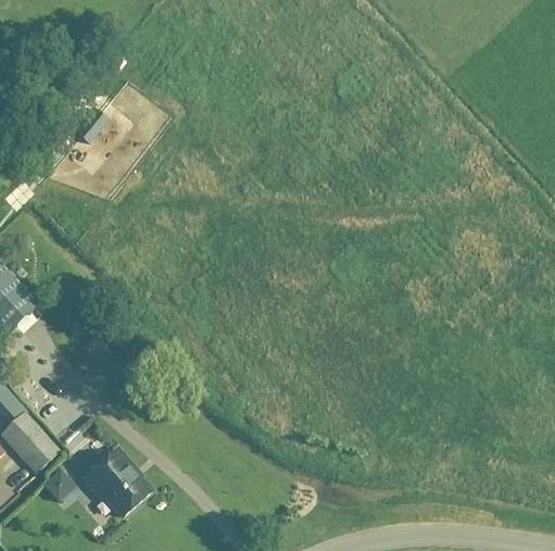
[(47,302),(58,293),(28,260),(19,268),(47,302)]
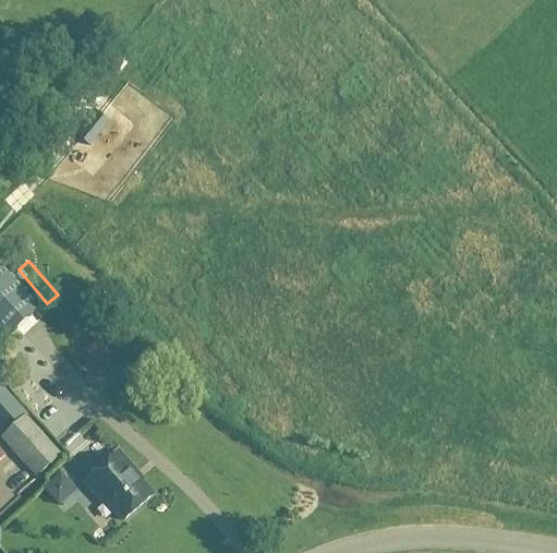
[(0,327),(7,336),(39,304),(0,262),(0,327)]
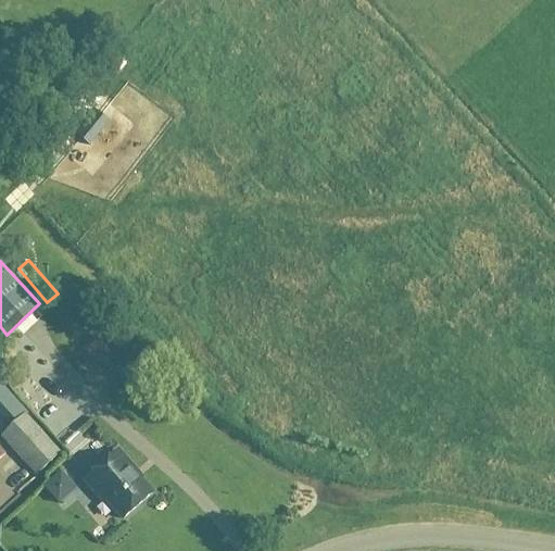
[(26,410),(1,382),(0,383),(0,410),(12,424),(0,435),(37,474),(62,450),(25,411),(26,410)]
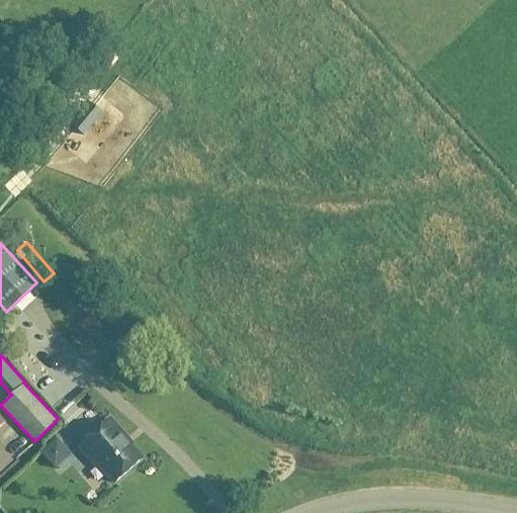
[(99,462),(114,481),(142,456),(122,435),(124,433),(110,417),(80,444),(97,463),(99,462)]
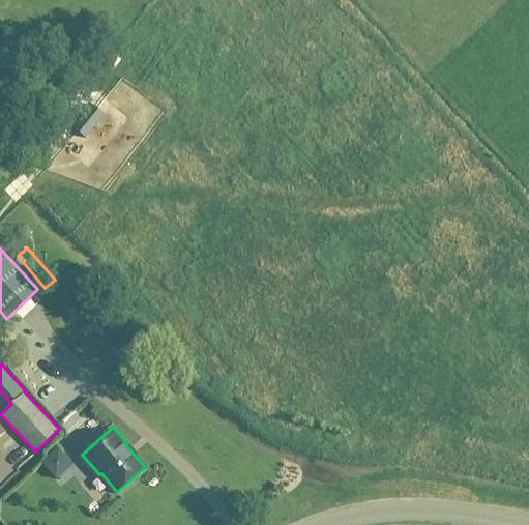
[(71,462),(57,446),(42,460),(56,475),(71,462)]
